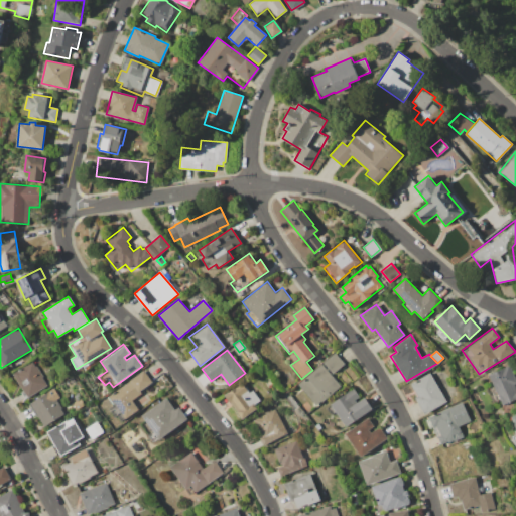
[(320,352),(324,355),(317,361),(314,357),(320,352)]
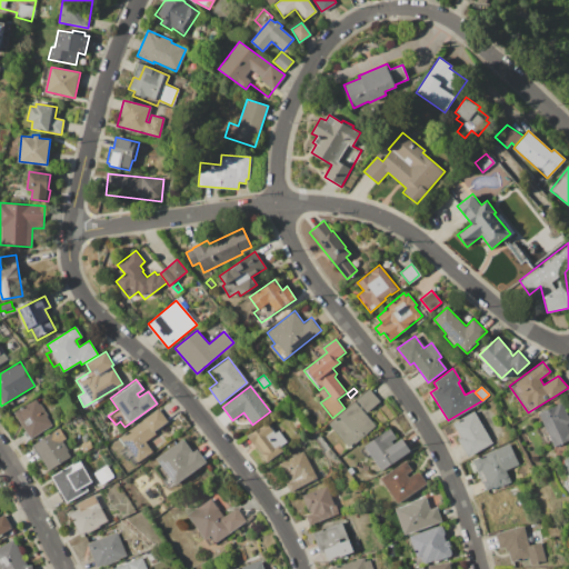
[(356,399),(369,388),(380,401),(367,412),(356,399)]
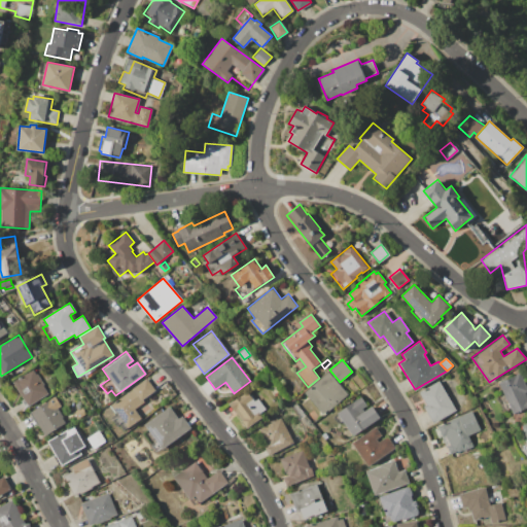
[(9,383),(33,370),(36,374),(37,374),(43,385),(42,385),(47,393),(25,408),(21,400),(23,398),(19,390),(15,392),(9,383)]
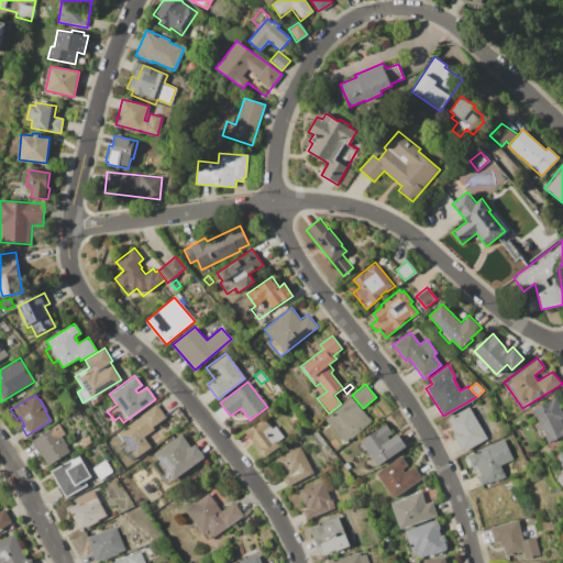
[(324,420),(351,397),(372,421),(345,444),(324,420)]
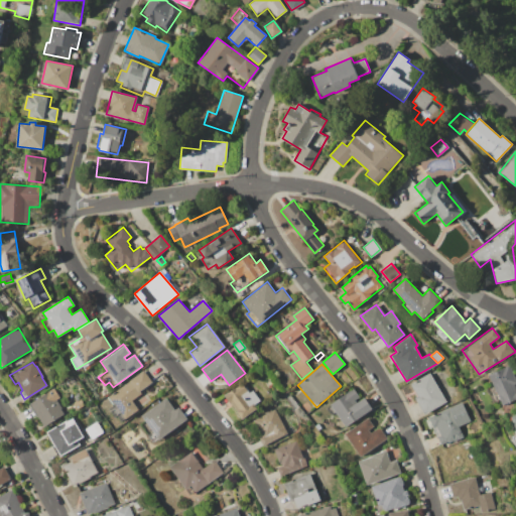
[(488,375),(510,365),(515,378),(515,383),(515,384),(515,386),(515,398),(502,405),(488,375)]
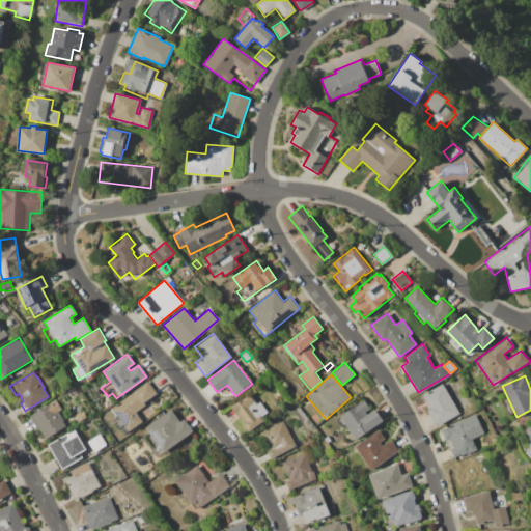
[(111,408),(148,381),(157,393),(143,402),(145,404),(136,412),(142,420),(124,432),(120,427),(117,429),(112,423),(115,420),(113,417),(116,415),(111,408)]
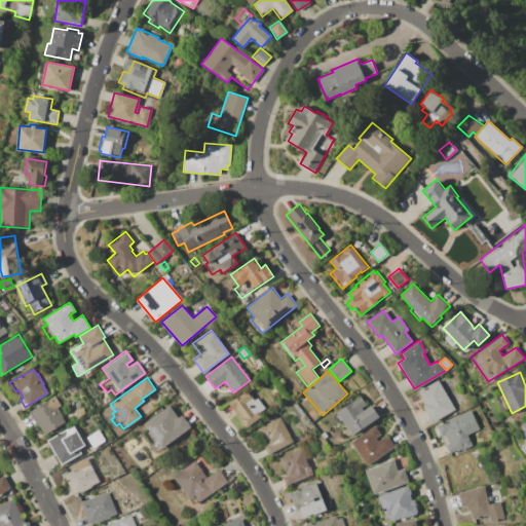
[(438,380),(455,409),(433,422),(422,405),(425,403),(418,391),(438,380)]
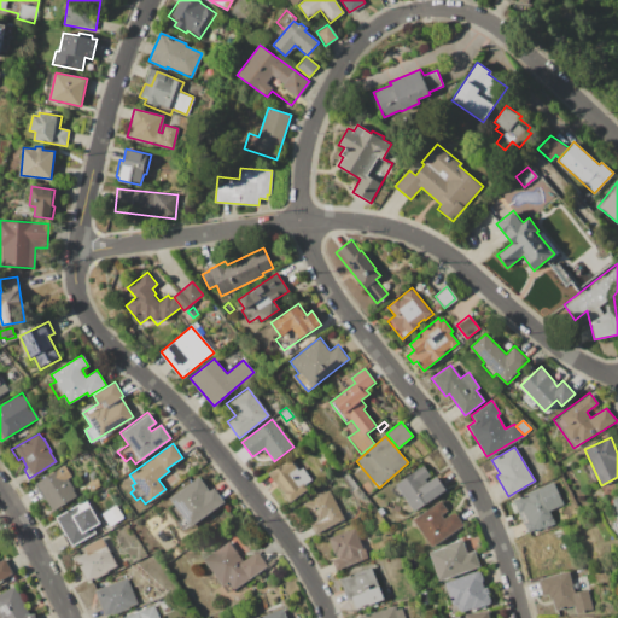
[(268,473),(289,458),(297,471),(302,467),(312,481),(305,484),(309,488),(290,502),(268,473)]
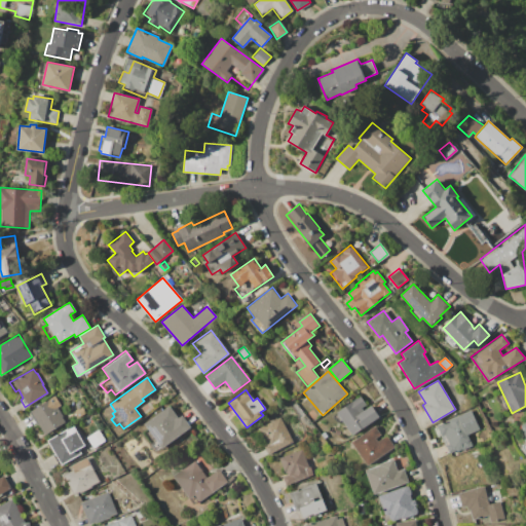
[(332,415),(361,397),(366,405),(362,408),(364,410),(372,405),(379,416),(352,435),(343,422),(341,423),(339,421),(337,422),(332,415)]
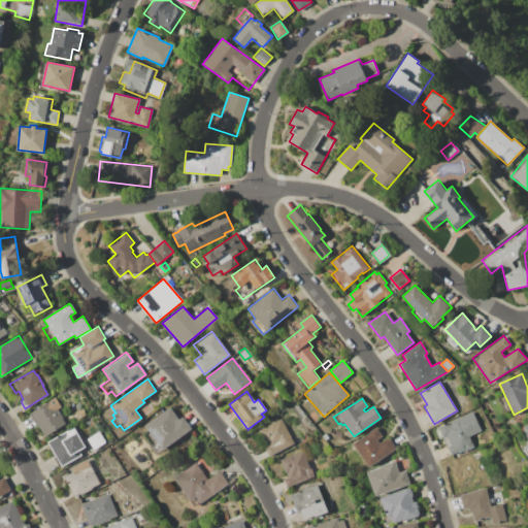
[(30,413),(50,400),(54,407),(56,406),(63,419),(62,420),(65,424),(44,436),(30,413)]
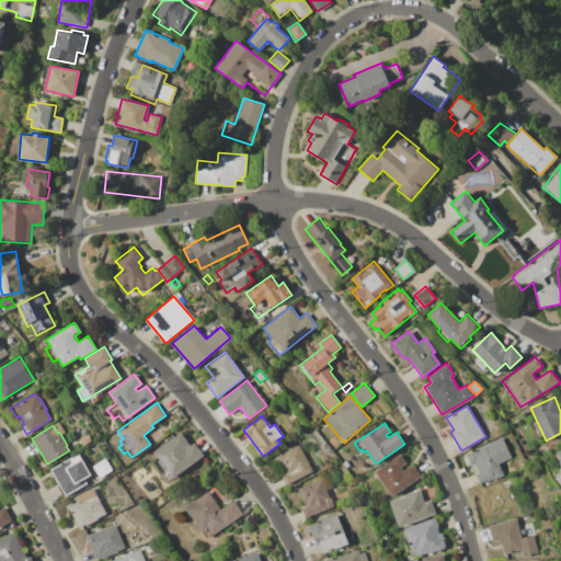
[(153,453),(181,433),(190,445),(194,443),(203,456),(167,482),(152,461),(157,458),(153,453)]
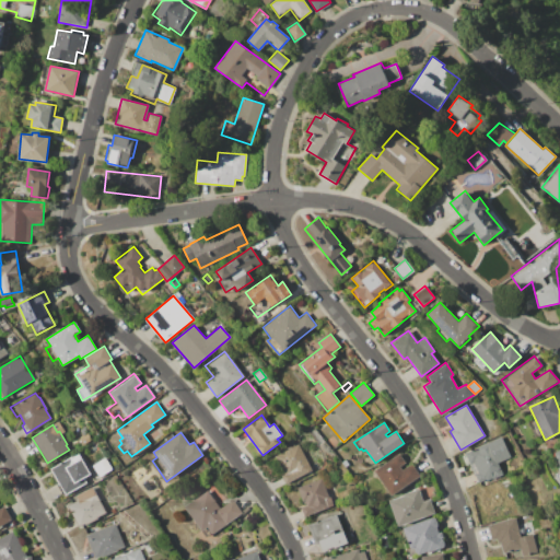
[(465,453),(501,436),(510,456),(497,463),(502,475),(479,485),(465,453)]
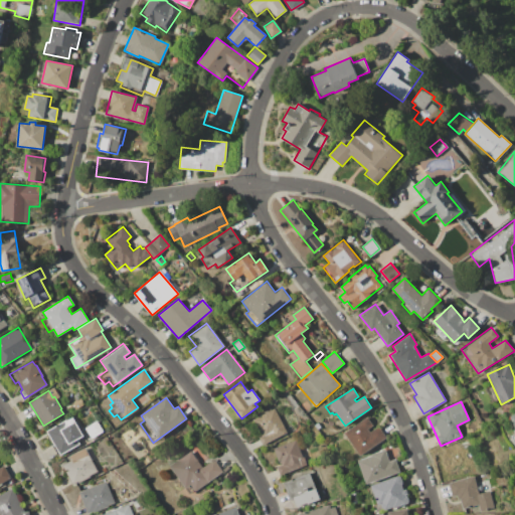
[(254,417),(261,414),(260,412),(270,408),(271,409),(275,407),(287,434),(263,446),(259,437),(263,435),(254,417)]
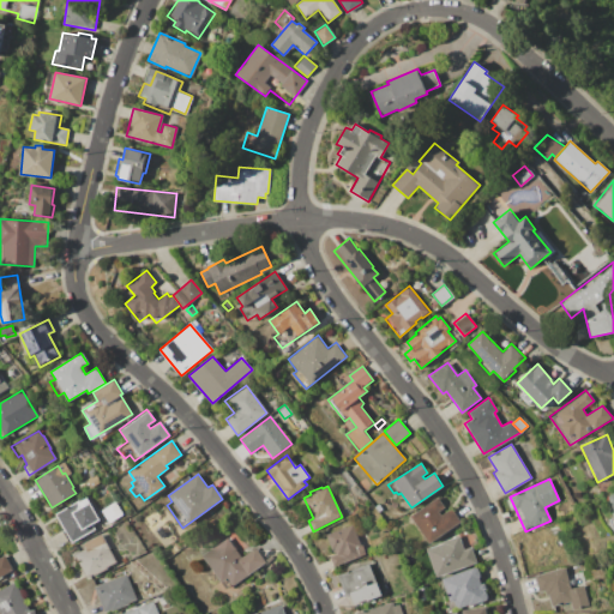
[(54,515),(78,500),(79,503),(86,498),(100,519),(91,524),(95,529),(70,545),(61,529),(62,528),(54,515)]
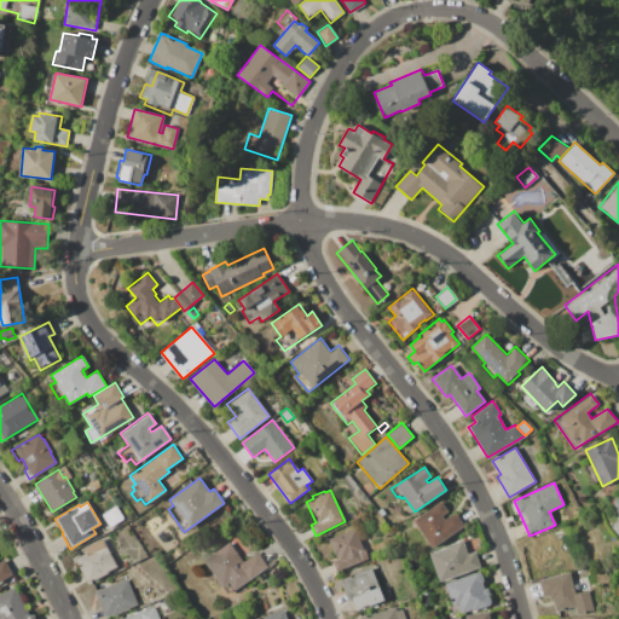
[(433,547),(415,520),(441,502),(449,512),(443,515),(445,519),(456,512),(464,525),(433,547)]
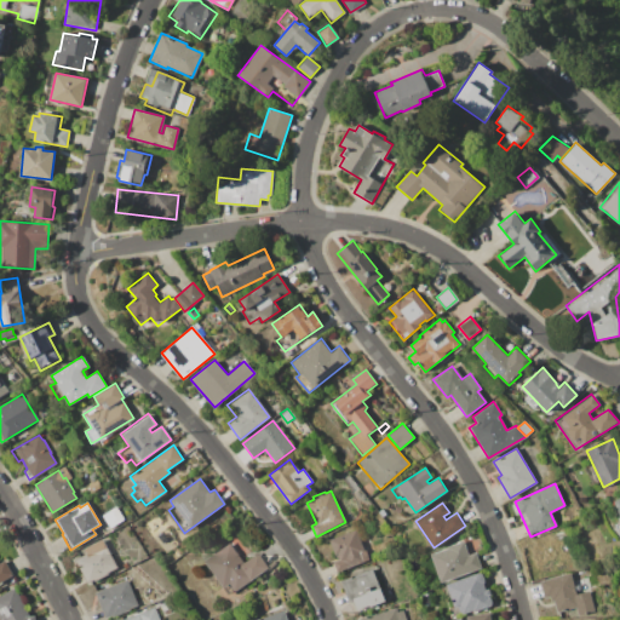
[(102,516),(116,506),(124,518),(109,528),(102,516)]
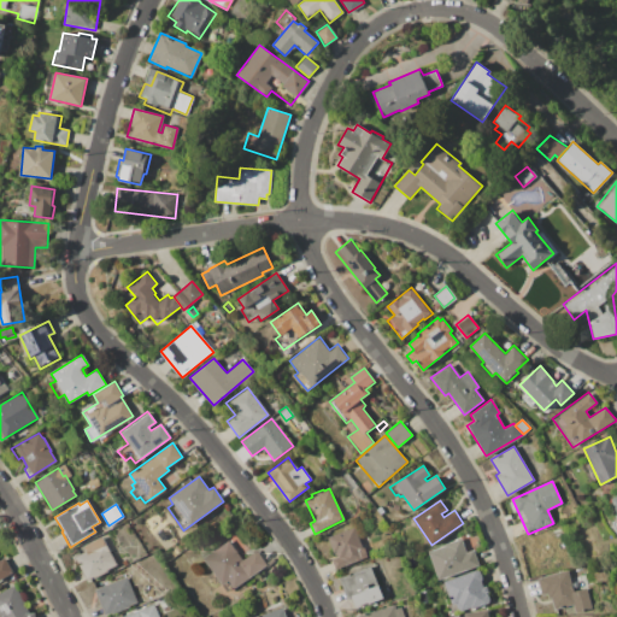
[(375,509),(381,505),(385,512),(380,516),(375,509)]
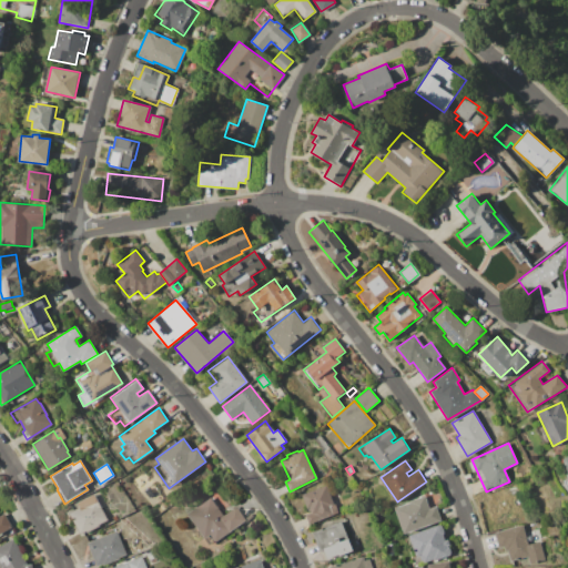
[(300,494),(325,484),(333,504),(335,504),(338,513),(308,525),(305,514),(307,513),(300,494)]
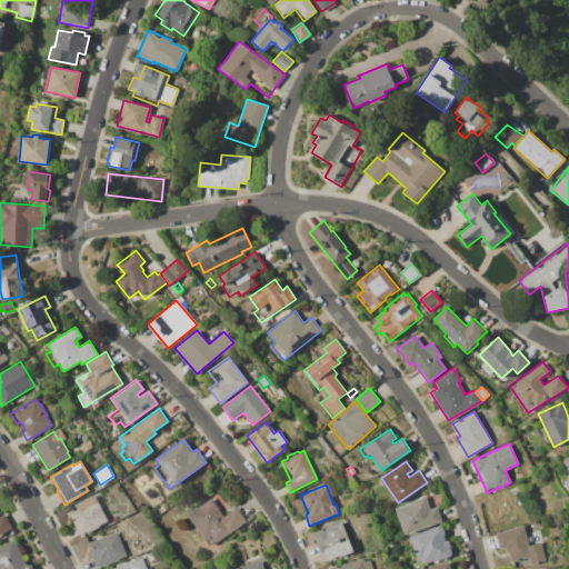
[(93,495),(108,521),(80,537),(68,515),(78,509),(76,505),(93,495)]
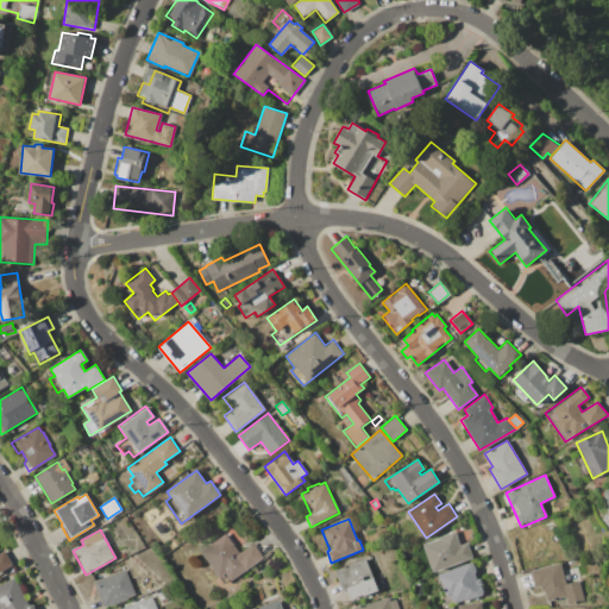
[(433,572),(424,544),(440,539),(439,537),(457,531),(462,544),(468,541),(473,558),(433,572)]
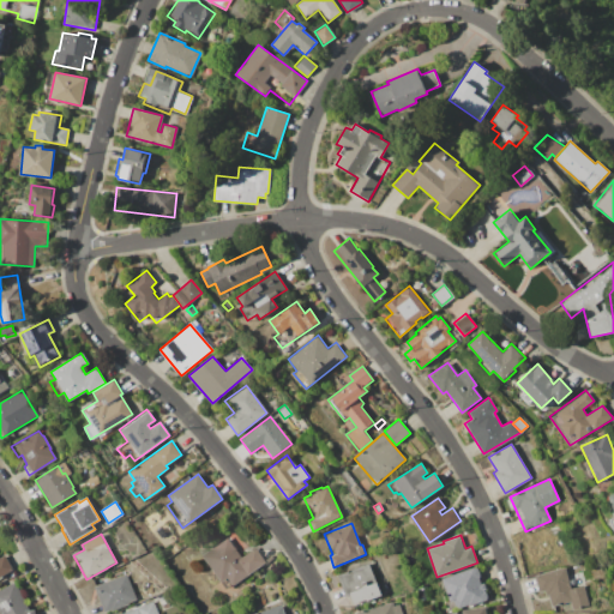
[(202,555),(227,537),(241,557),(256,547),(266,561),(227,590),(202,555)]
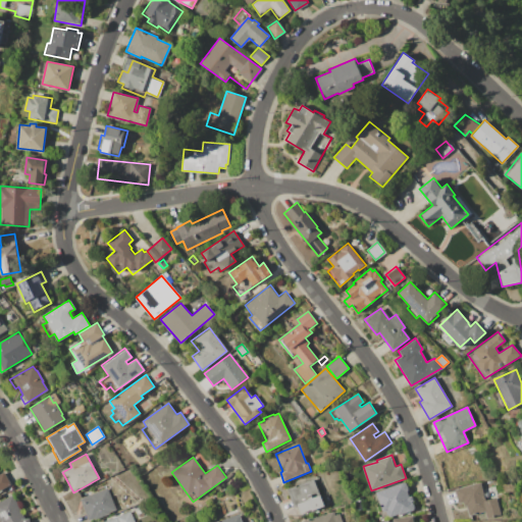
[(0,473),(3,472),(11,484),(0,490),(0,473)]
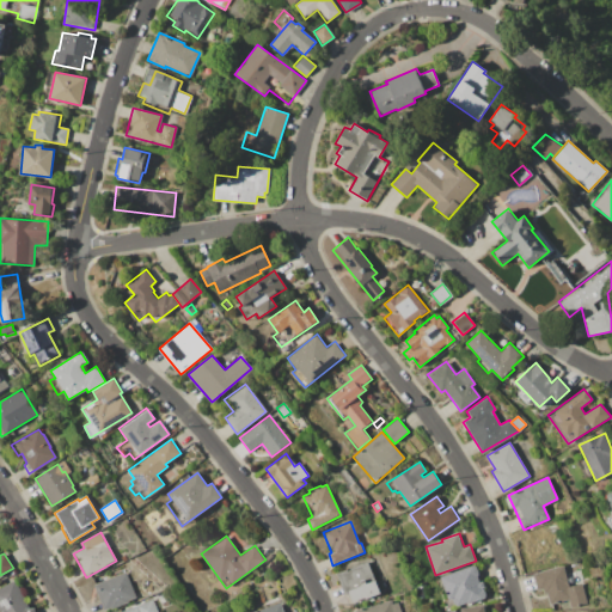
[(336,574),(367,561),(380,593),(350,605),(347,597),(346,597),(336,574)]
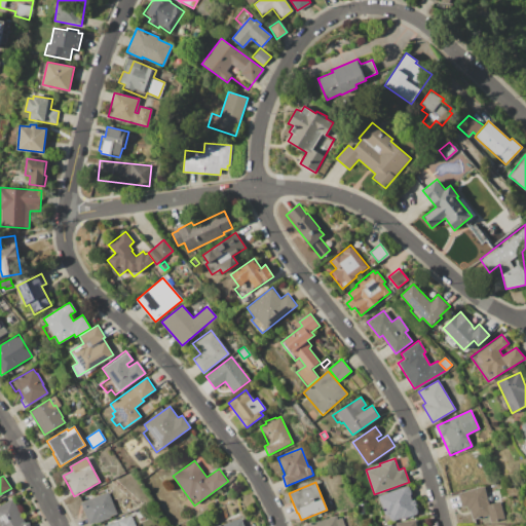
[(379,495),(408,485),(411,493),(410,493),(412,500),(414,499),(419,514),(396,522),(395,520),(391,521),(389,515),(386,516),(383,509),(380,510),(378,503),(381,502),(379,495)]
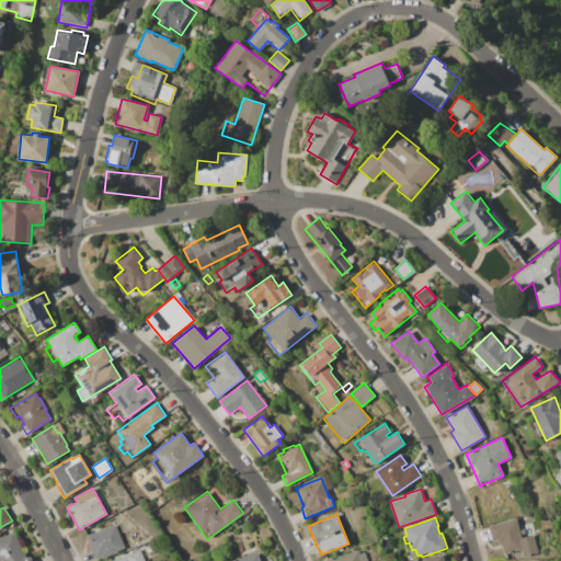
[(488,525),(516,518),(521,537),(533,534),(537,551),(506,559),(505,554),(503,556),(501,545),(499,545),(496,539),(492,540),(488,525)]
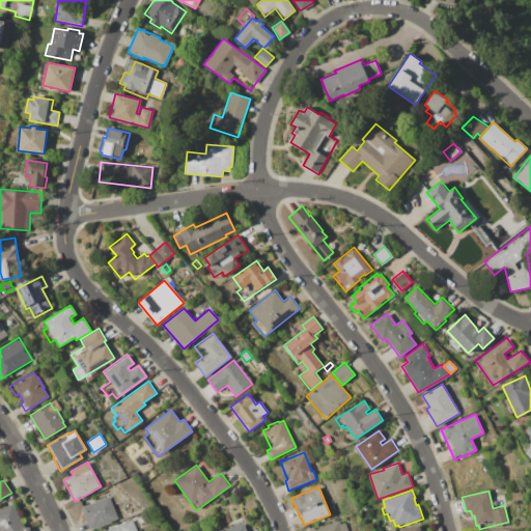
[(81,507),(109,496),(118,519),(90,530),(81,507)]
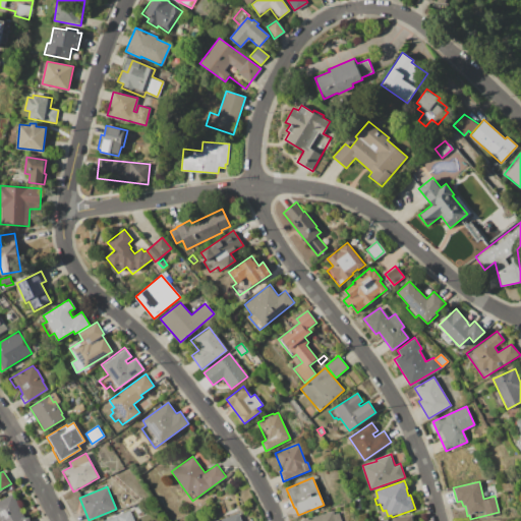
[(1,520),(0,519),(0,500),(12,494),(24,518),(29,517),(29,520),(1,520)]
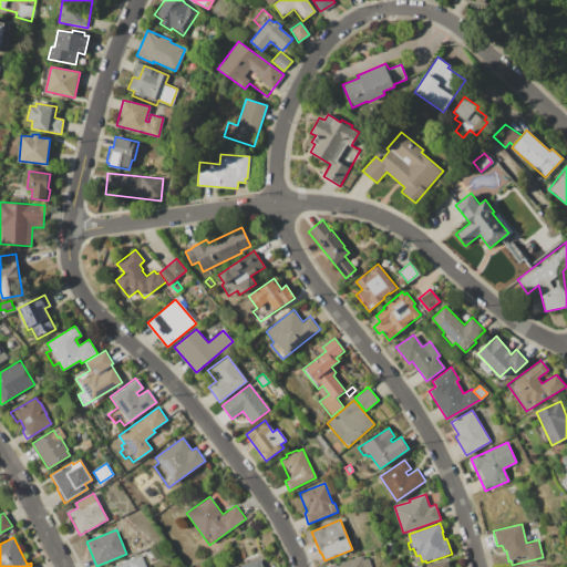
[(111,566),(140,555),(144,566),(111,566)]
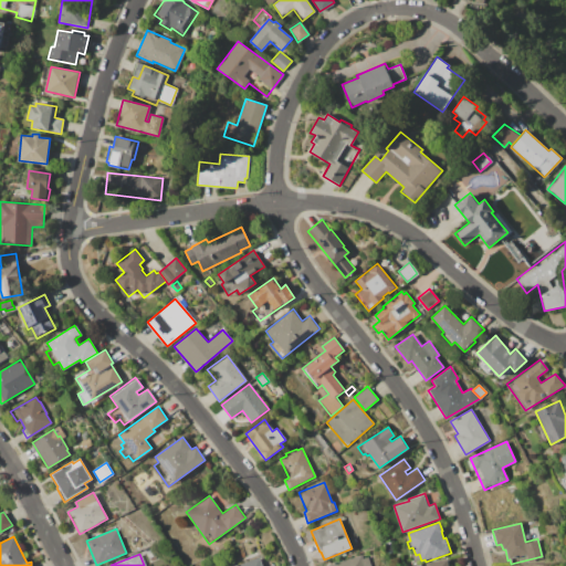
[(327,565),(360,555),(362,558),(368,556),(370,565),(327,565)]
